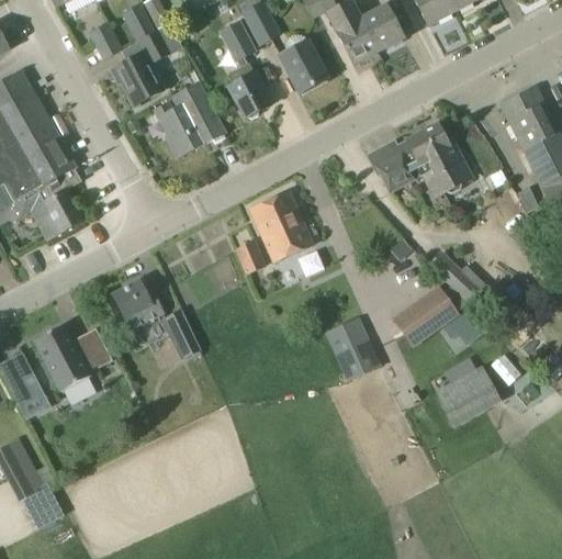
[(149,0),(143,3),(157,30),(170,22),(158,0),(149,0)]
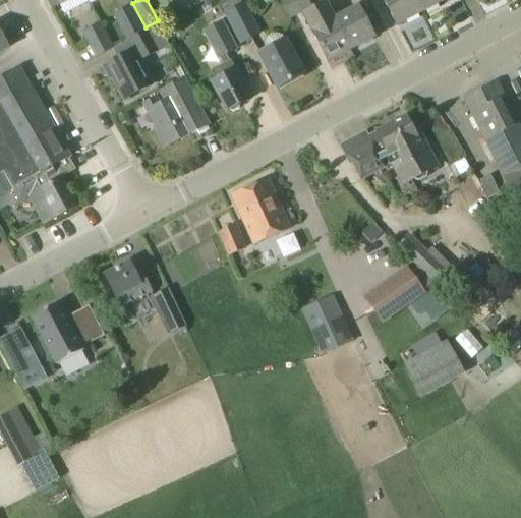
[(310,5),(307,0),(281,0),(289,16),(310,5)]
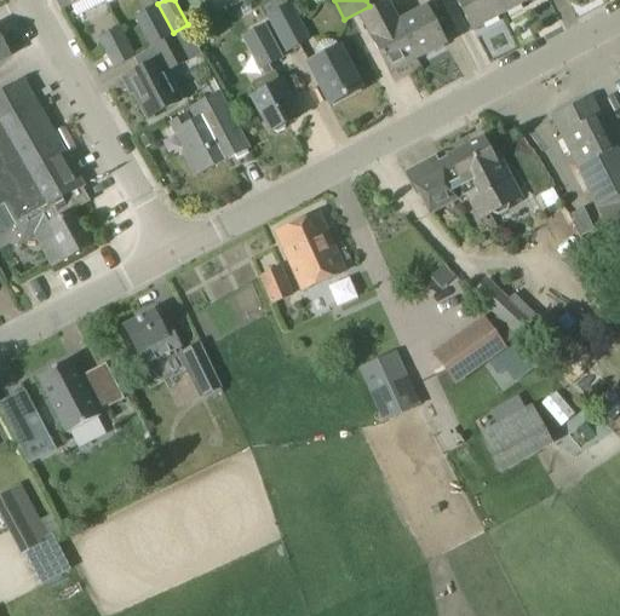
[(457,0),(471,28),(501,12),(503,12),(495,0),(457,0)]
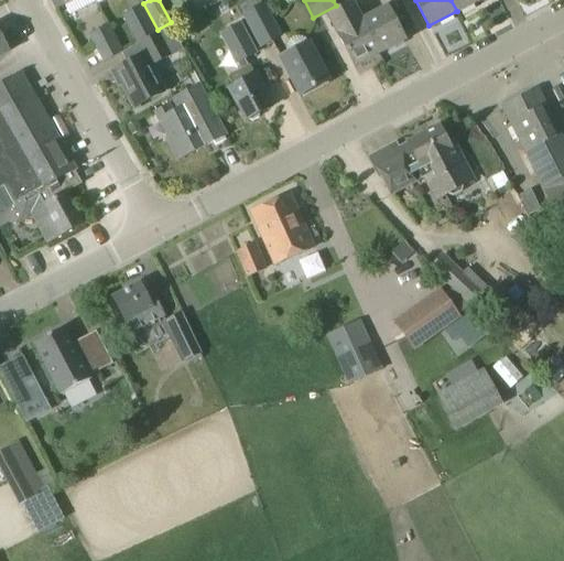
[(451,0),(457,11),(477,0),(451,0)]
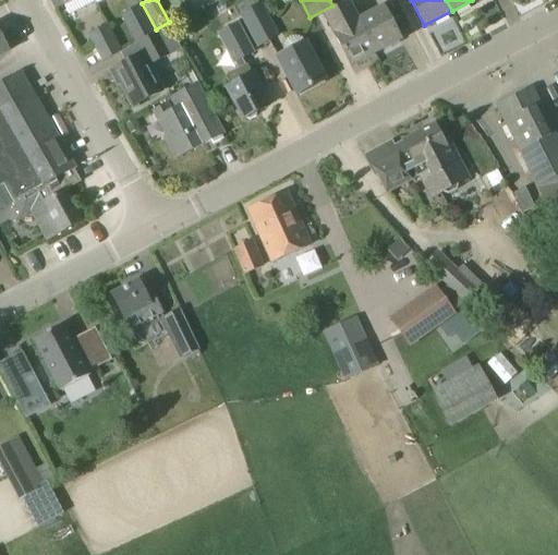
[(374,51),(358,19),(348,1),(324,14),(334,32),(332,32),(350,64),(374,51)]
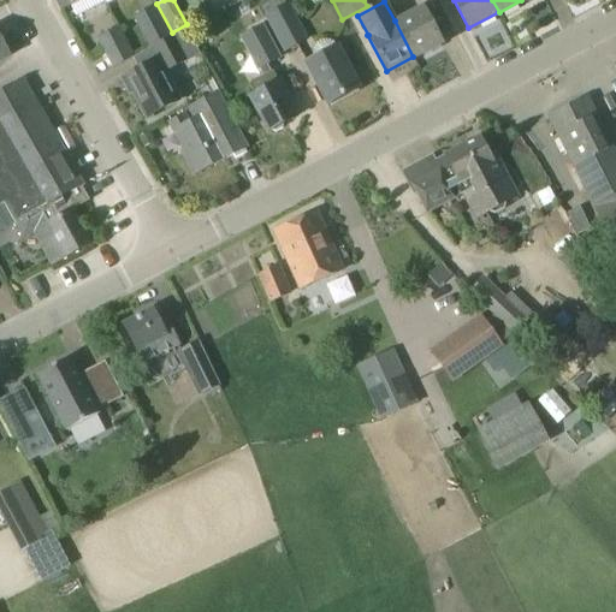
[(288,4),(267,15),(285,48),(306,37),(288,4)]
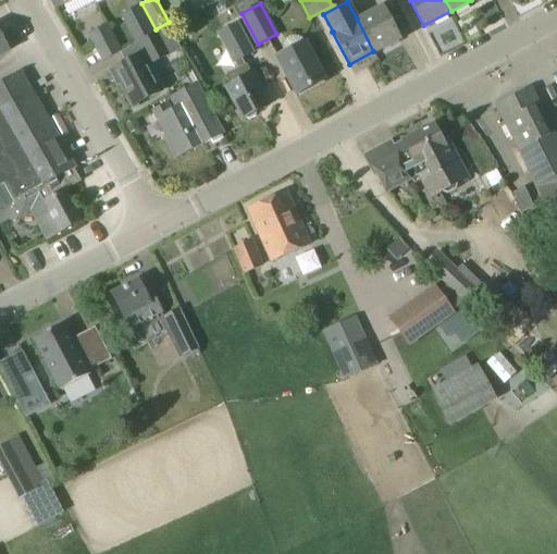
[(138,4),(121,14),(135,40),(152,31),(138,4)]
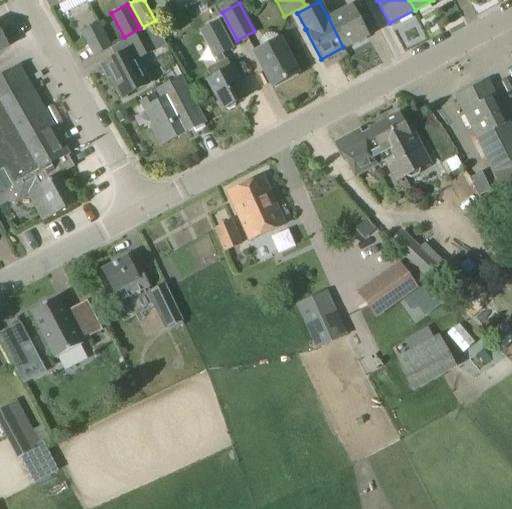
[(328,17),(343,47),(367,35),(351,5),(328,17)]
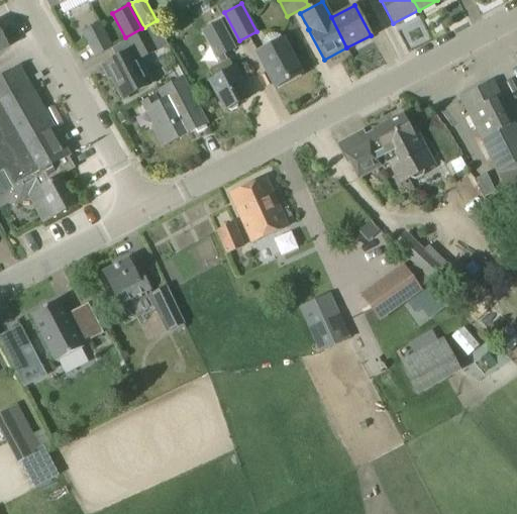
[(99,22),(82,31),(94,55),(111,45),(99,22)]
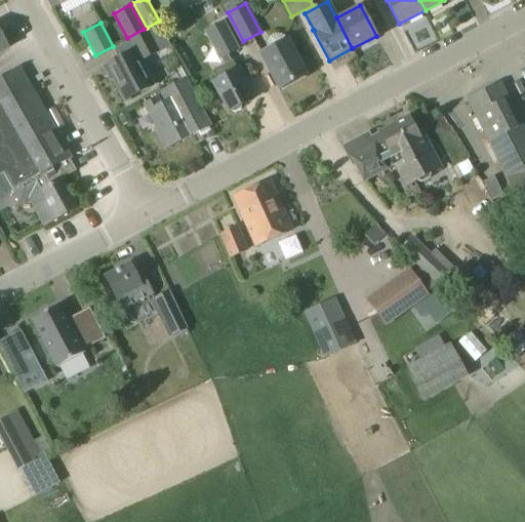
[(225,23),(211,29),(223,51),(236,44),(225,23)]
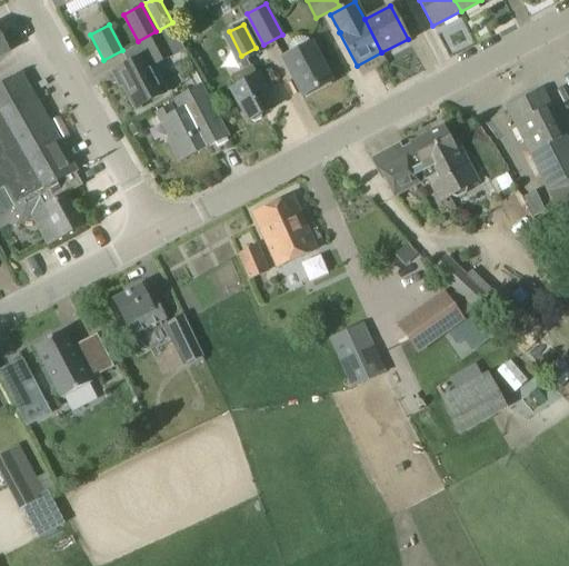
[(137,58),(111,72),(119,86),(123,83),(136,107),(167,91),(158,73),(153,76),(149,67),(170,55),(159,32),(131,48),(137,58)]
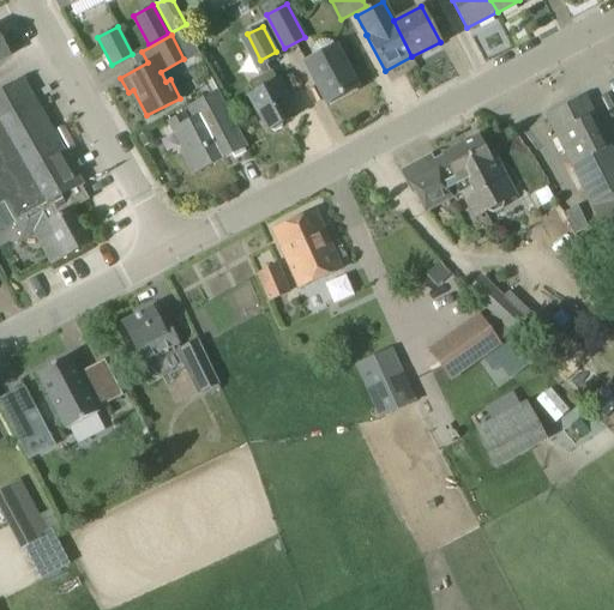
[(357,86),(336,46),(306,62),(327,103),(357,86)]
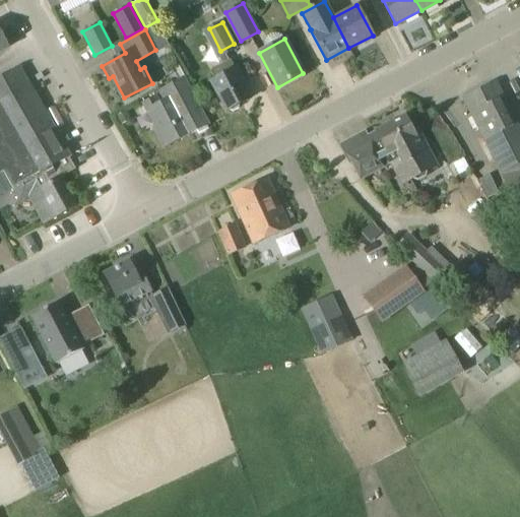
[(210,70),(214,78),(210,80),(225,110),(229,109),(232,110),(238,107),(238,104),(249,98),(240,81),(243,79),(236,67),(234,68),(229,60),(210,70)]
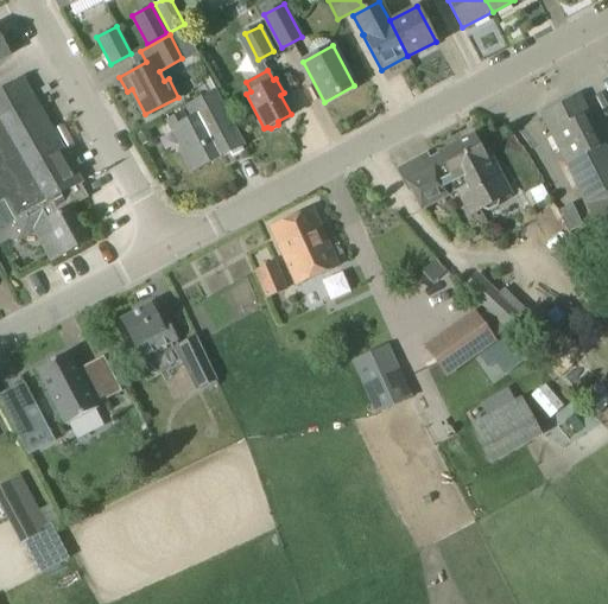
[(59,192),(80,180),(21,77),(0,89),(0,198),(1,197),(13,218),(59,192)]
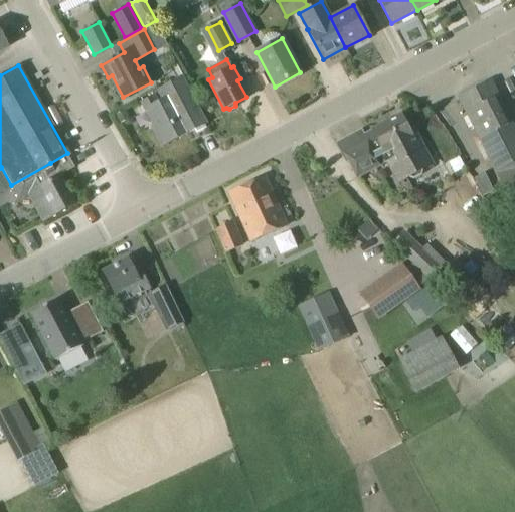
[(154,94),(142,100),(145,108),(154,125),(152,127),(160,143),(163,142),(164,143),(189,130),(194,127),(195,130),(204,125),(203,123),(205,121),(198,107),(182,76),(158,89),(163,99),(158,101),(154,94)]
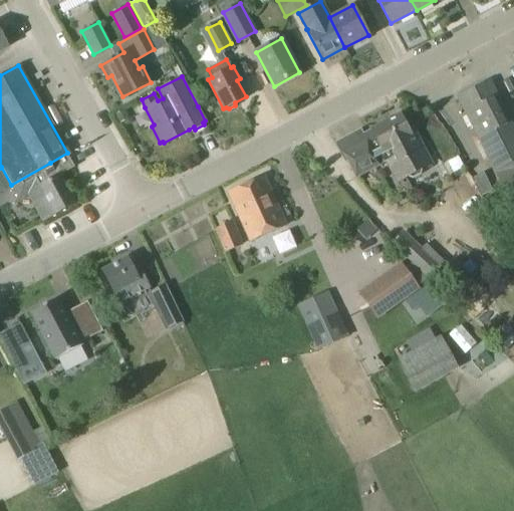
[(513,178),(513,131),(489,80),(458,95),(502,185),(513,178)]
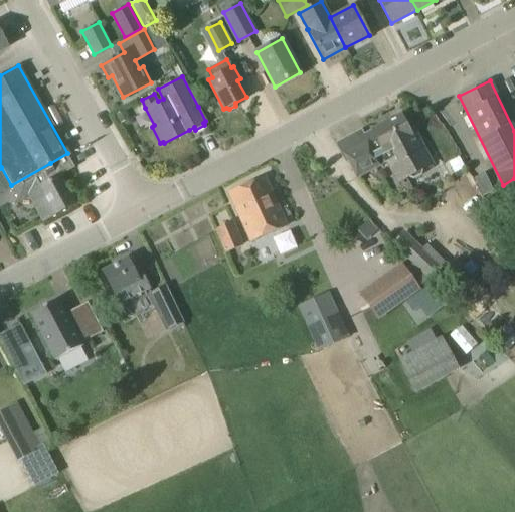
[(401,115),(373,129),(341,146),(357,176),(388,160),(398,181),(408,176),(413,177),(420,174),(422,169),(432,164),(412,127),(409,129),(401,115)]
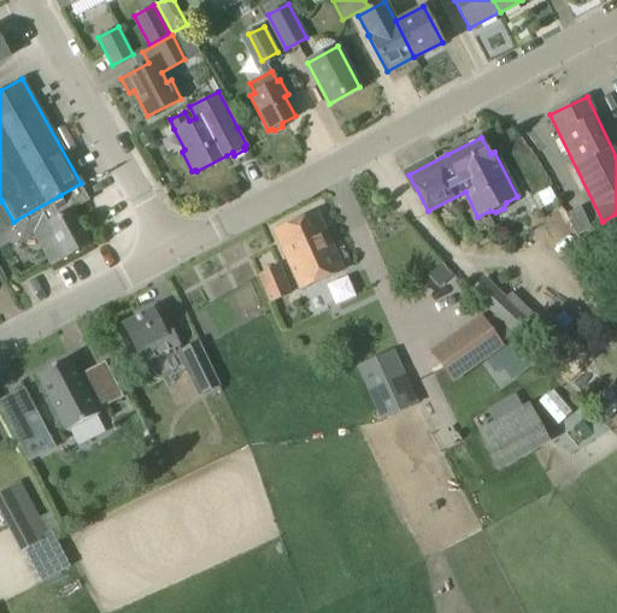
[(60,195),(13,222),(15,223),(22,236),(36,229),(54,261),(64,257),(90,241),(72,208),(70,204),(66,205),(60,195)]
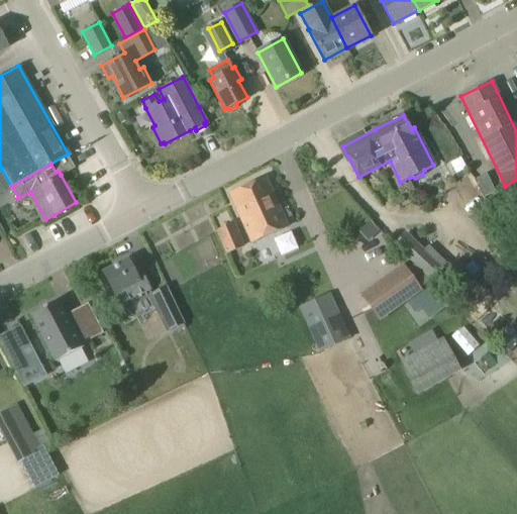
[(266,177),(229,193),(250,241),(288,225),(266,177)]
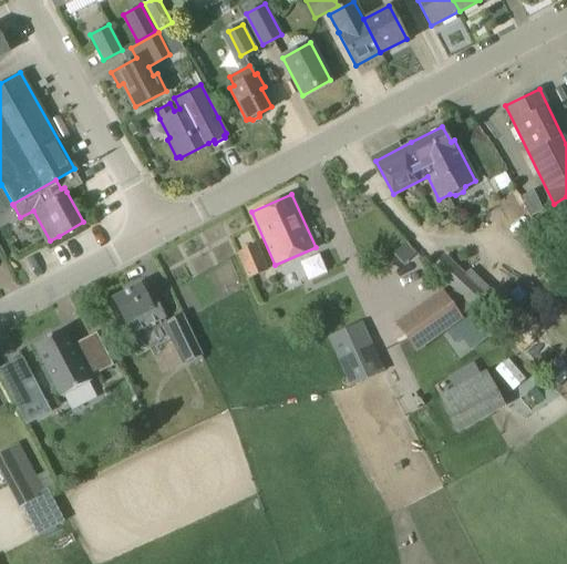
[(256,244),(238,252),(249,276),(267,268),(256,244)]
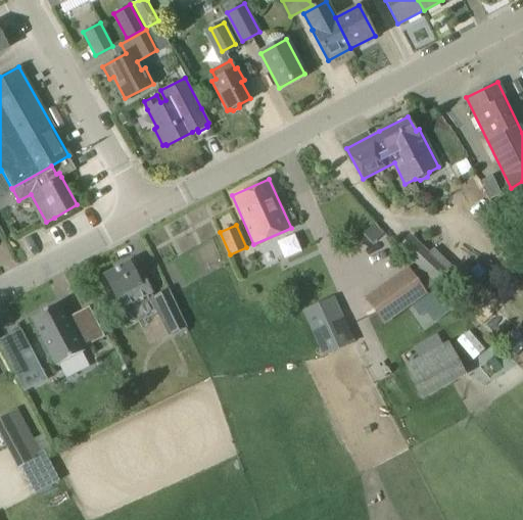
[(447,294),(459,283),(411,235),(399,246),(447,294)]
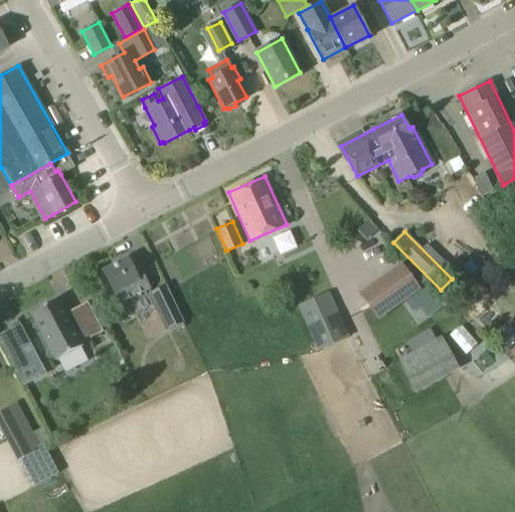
[(249,243),(258,261),(273,253),(264,236),(249,243)]
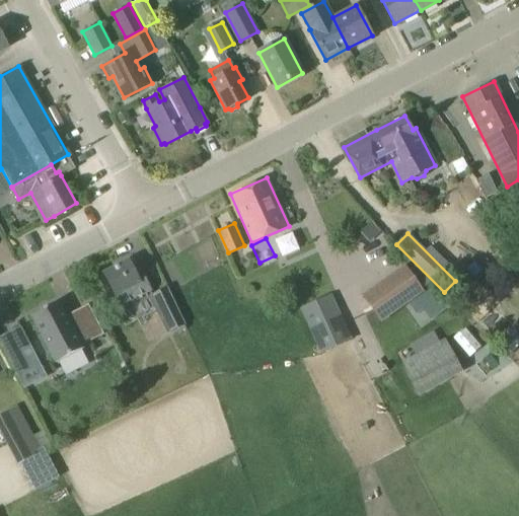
[(129,260),(104,273),(116,294),(121,304),(133,297),(149,289),(144,279),(140,282),(129,260)]
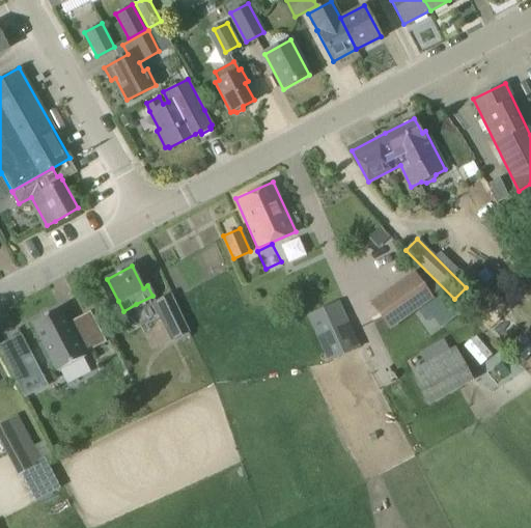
[(408,272),(364,303),(384,330),(427,299),(408,272)]
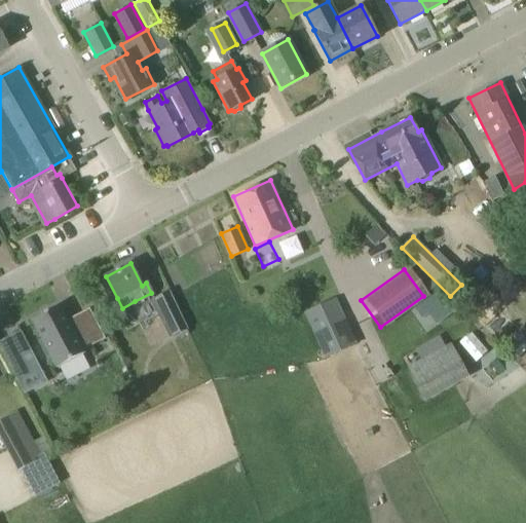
[(187,329),(170,289),(153,297),(173,336),(187,329)]
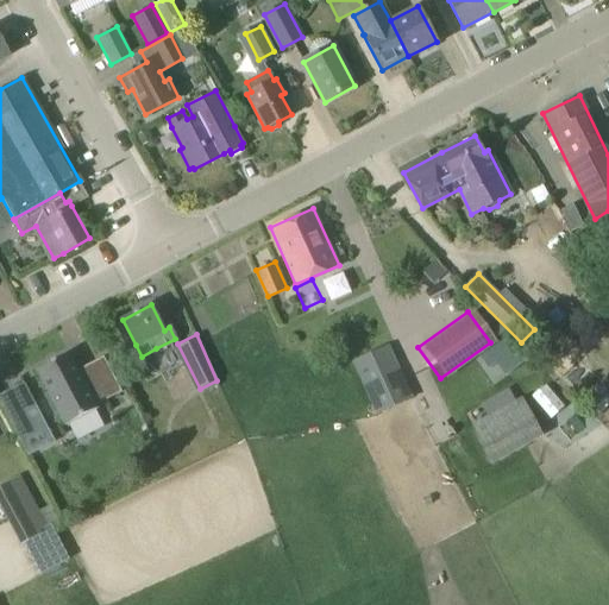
[(119,391),(102,358),(95,361),(96,364),(79,373),(68,352),(36,370),(49,394),(45,395),(54,413),(57,410),(64,424),(98,408),(95,403),(119,391)]
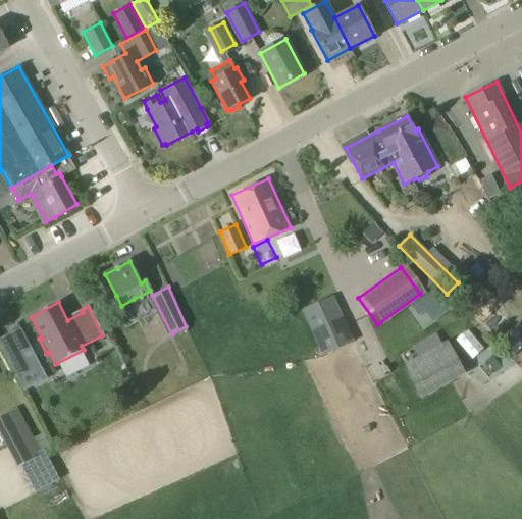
[(338,309),(306,323),(320,355),(352,341),(338,309)]
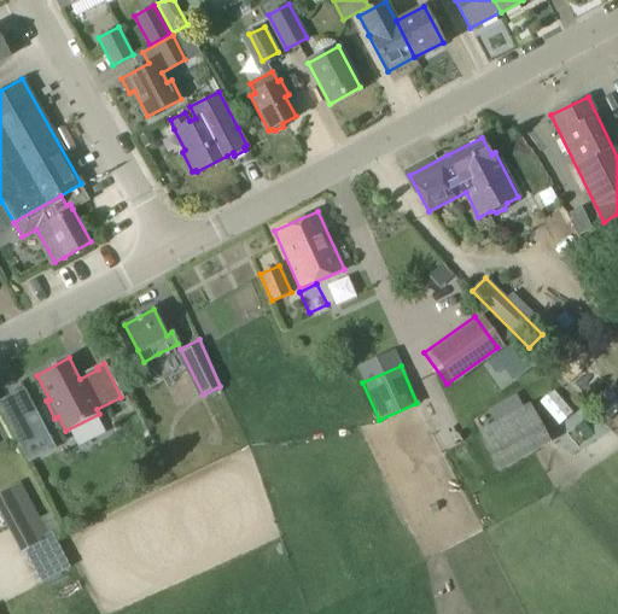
[(536,396),(551,422),(569,411),(553,386),(536,396)]
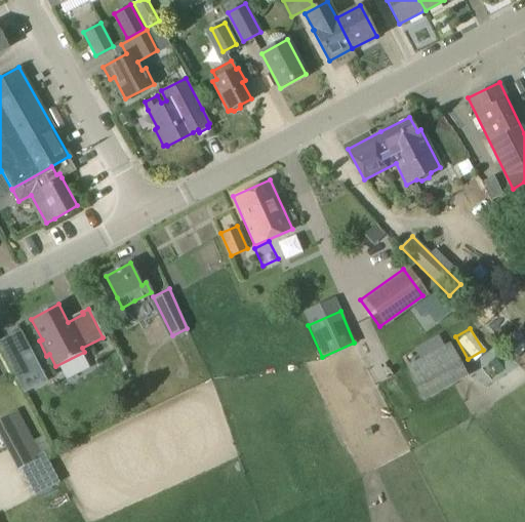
[(469,376),(454,351),(450,343),(405,366),(422,401),(469,376)]
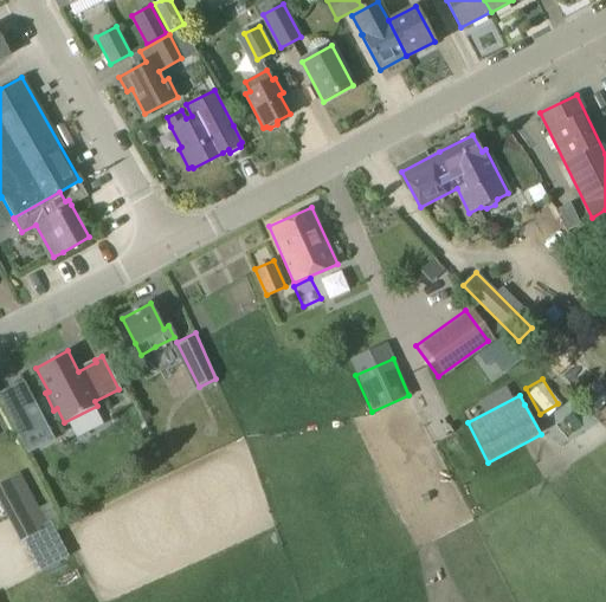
[(10,414),(10,415),(20,435),(34,428),(24,409),(23,407),(10,414)]
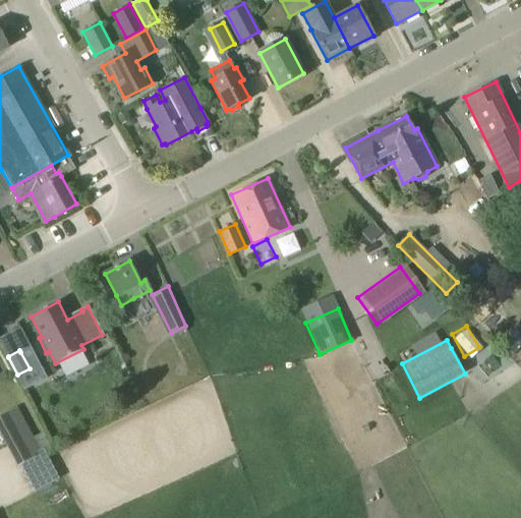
[(39,450),(16,407),(0,415),(0,430),(16,462),(39,450)]
